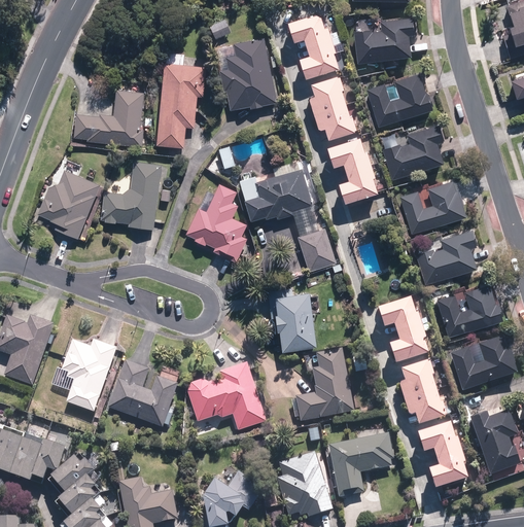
[(523,0),(511,0),(505,2),(519,42),(523,40),(523,0)]
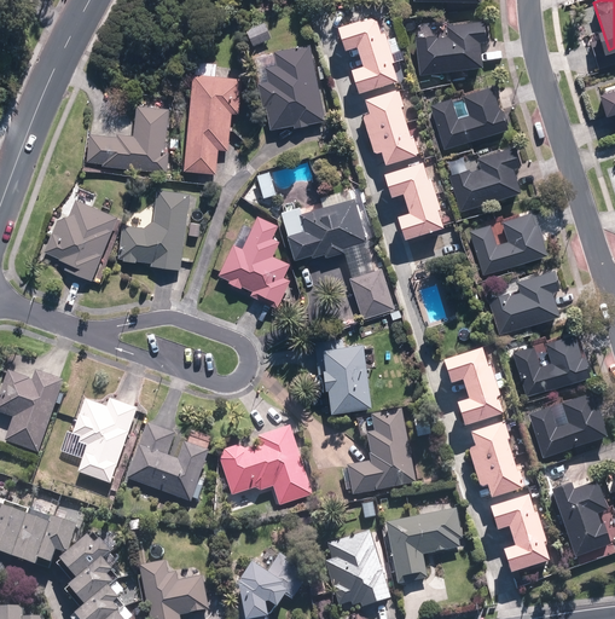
[(393,62),(401,59),(394,35),(389,38),(387,29),(383,30),(378,15),(342,25),(348,47),(359,45),(365,62),(354,65),(361,91),(399,79),(393,62)]
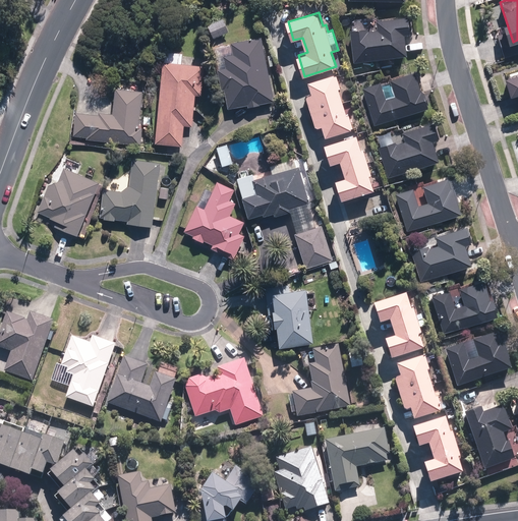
[(348,19),(354,61),(408,54),(405,33),(412,32),(410,13),(377,18),(378,27),(369,29),(367,20),(362,21),(361,17),(348,19)]
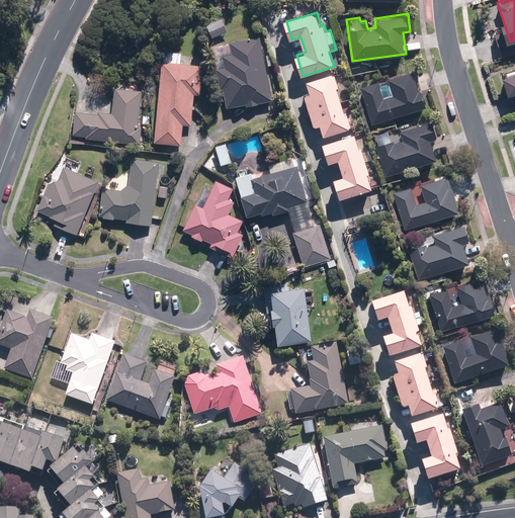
[(270,100),(260,35),(233,39),(235,53),(222,55),(223,67),(219,67),(226,107),(270,100)]
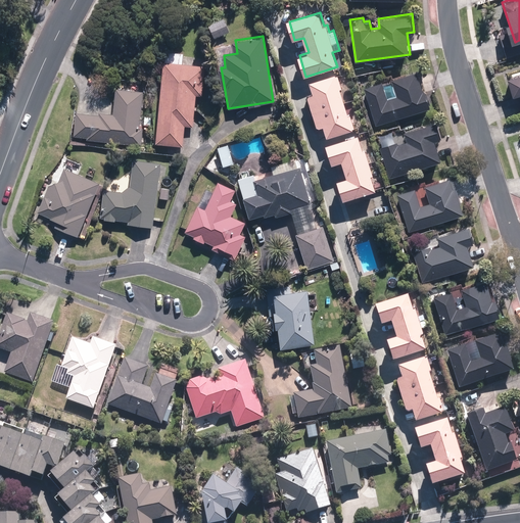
[(203,63),(163,60),(156,144),(182,146),(184,125),(193,126),(195,94),(200,94),(203,63)]
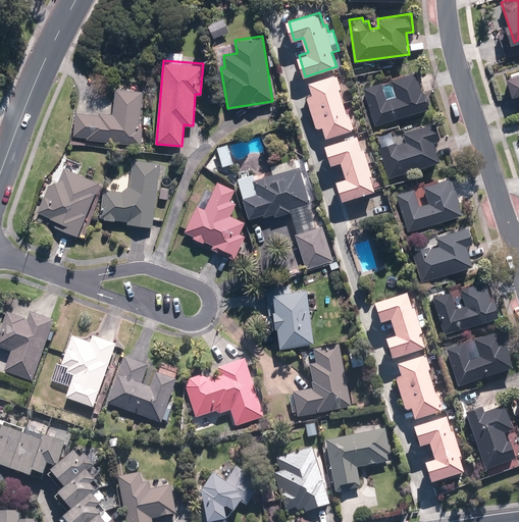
[(379,83),(360,89),(371,123),(432,104),(426,87),(423,88),(417,69),(391,79),(396,95),(384,98),(379,83)]
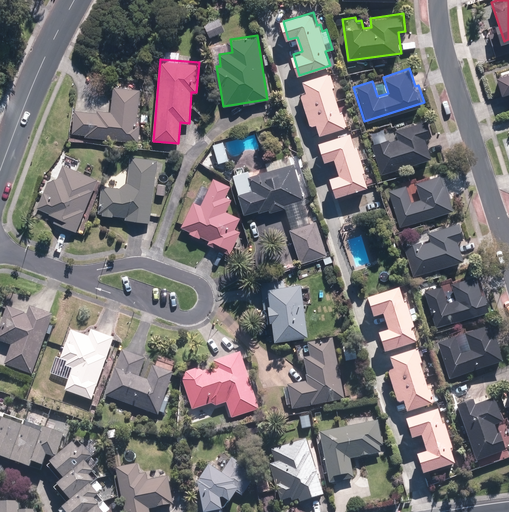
[(349,125),(333,70),(304,78),(308,92),(303,93),(312,124),(316,123),(319,134),(349,125)]
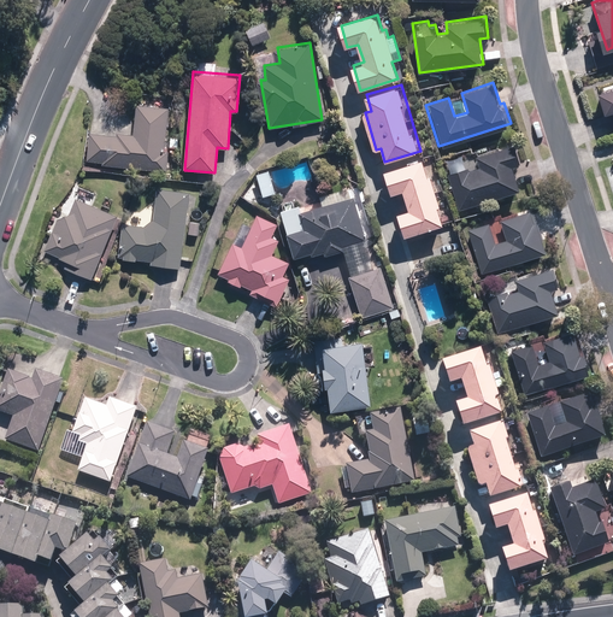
[(612,86),(600,90),(606,111),(609,110),(612,119),(612,86)]
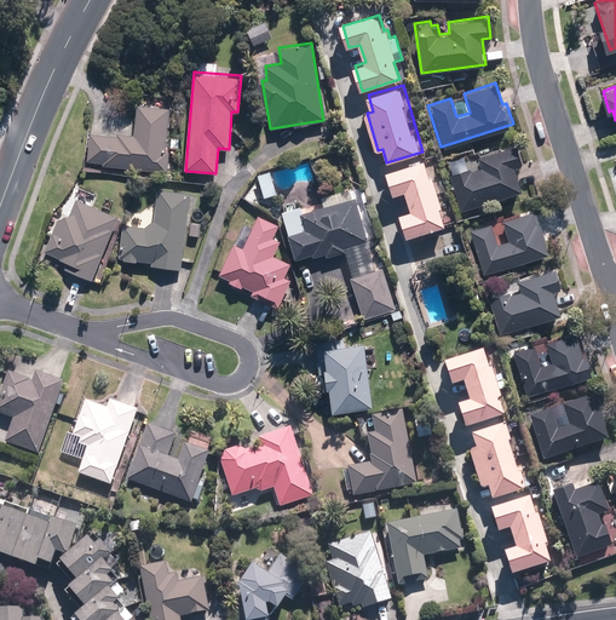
[(166,150),(170,105),(137,103),(134,133),(120,132),(119,137),(88,135),(86,166),(170,172),(172,150),(166,150)]
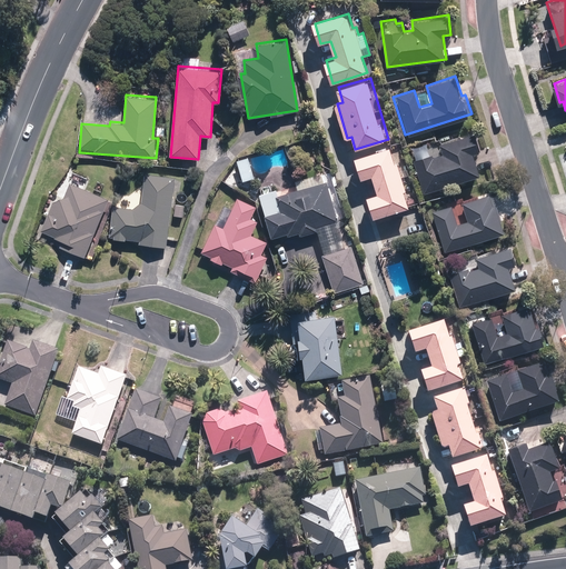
[(429,149),(410,156),(424,193),(480,173),(474,153),(483,150),(475,130),(442,142),(444,150),(432,155),(429,149)]
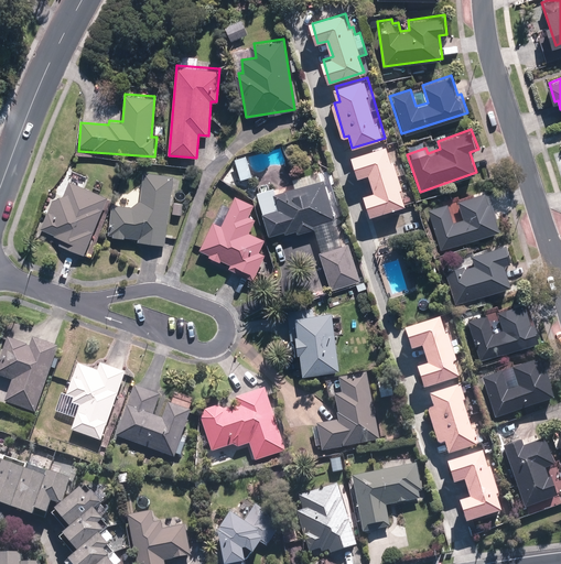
[(408,203),(389,144),(354,155),(359,175),(369,172),(376,192),(368,195),(374,214),(408,203)]
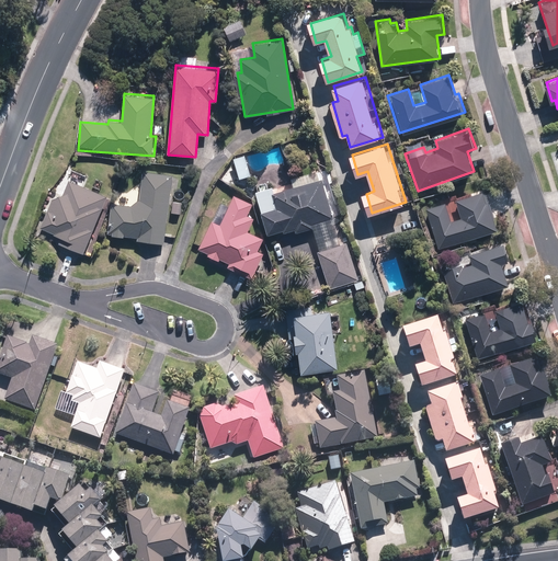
[(243,153),(231,157),(237,180),(249,176),(243,153)]
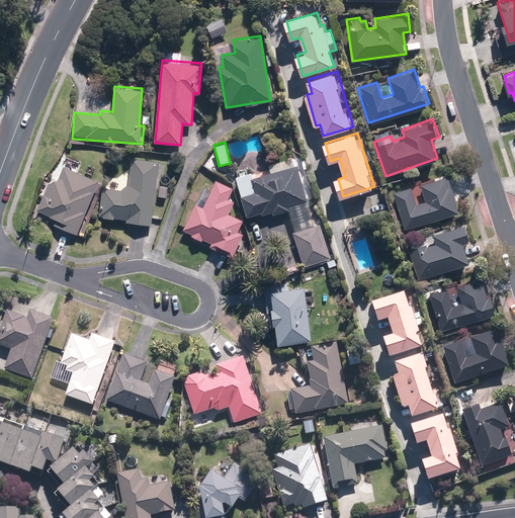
[(152,225),(158,159),(131,156),(127,190),(103,187),(100,218),(125,220),(125,222),(152,225)]
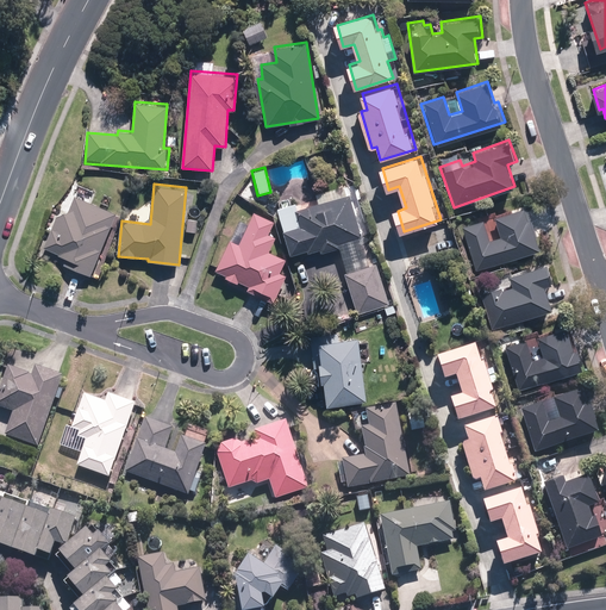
[(370,262),(349,186),(316,195),(318,203),(294,210),(299,225),(285,230),(292,254),(318,247),(319,251),(339,247),(345,269),(342,271),(355,315),(388,305),(375,261),(370,262)]
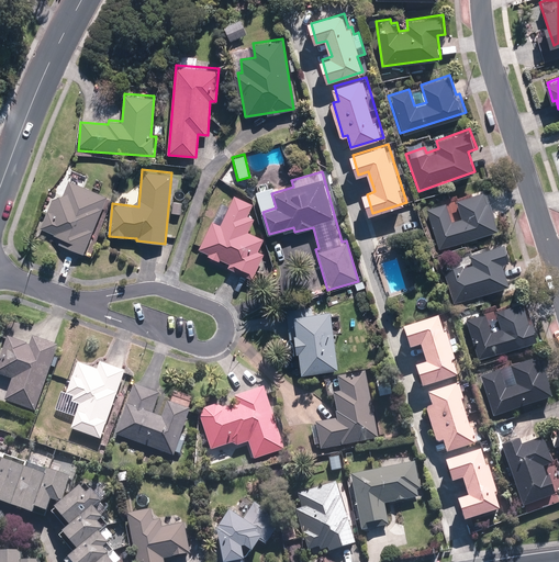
[(84,254),(107,197),(69,181),(63,200),(54,195),(41,228),(63,237),(60,244),(84,254)]
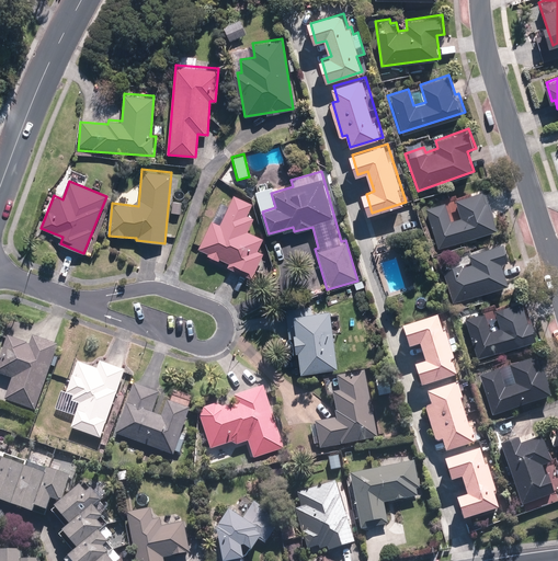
[(445,203),(424,208),(434,244),(494,228),(484,190),(459,196),(464,216),(451,219),(445,203)]
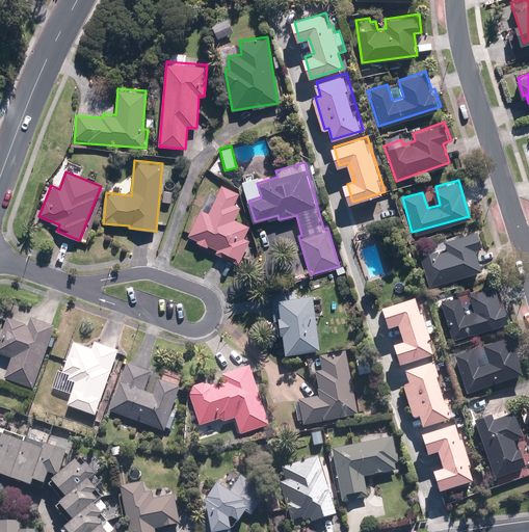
[(216,194),(209,191),(189,238),(218,250),(216,255),(239,264),(249,240),(242,237),(247,225),(235,220),(241,206),(235,203),(240,191),(221,183),(216,194)]
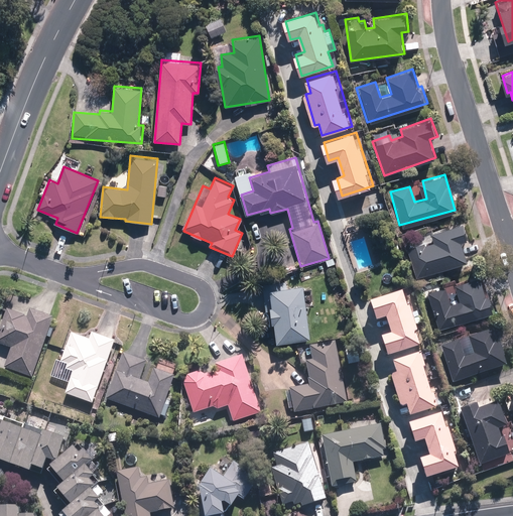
[(421,241),(408,246),(420,280),(468,263),(462,244),(470,242),(463,224),(431,235),(434,242),(422,246),(421,241)]
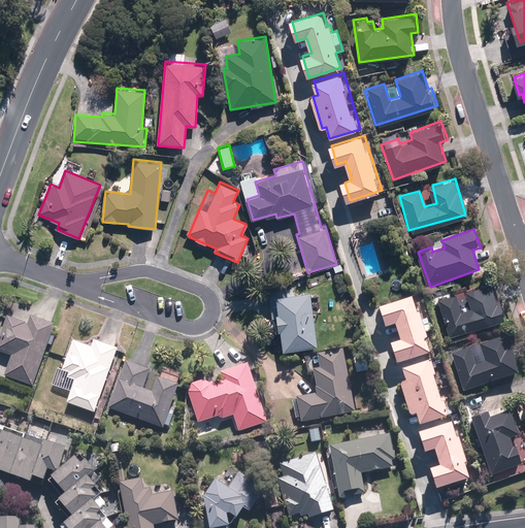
[(456,294),(436,299),(447,336),(502,321),(492,282),(468,289),(473,306),(460,309),(456,294)]
